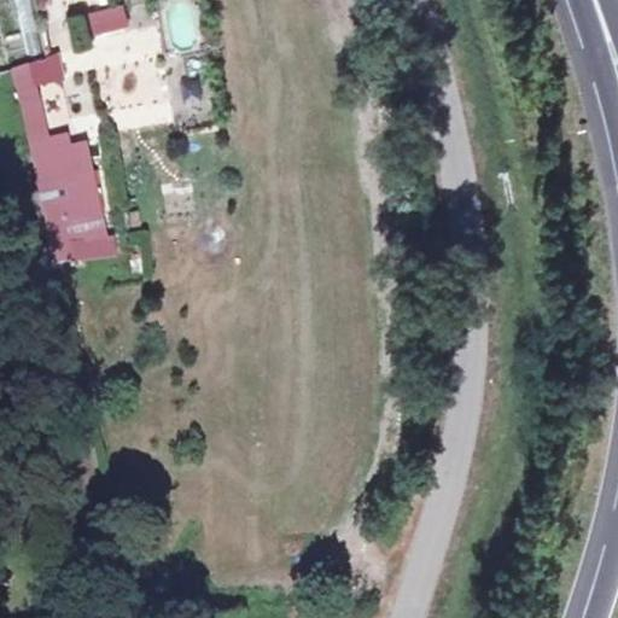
[(199,48),(193,0),(187,0),(161,3),(165,51),(199,48)]
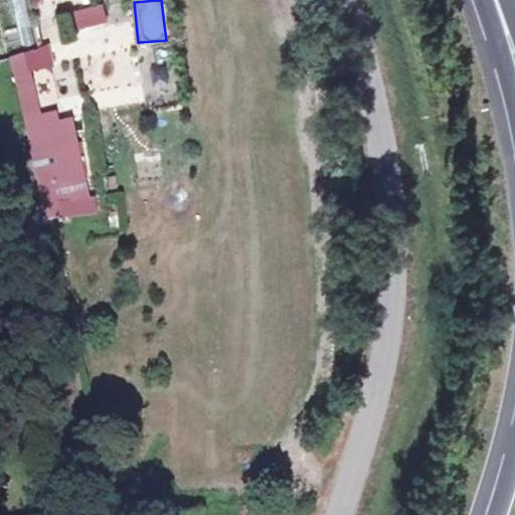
[(77,29),(107,20),(101,1),(71,10),(77,29)]
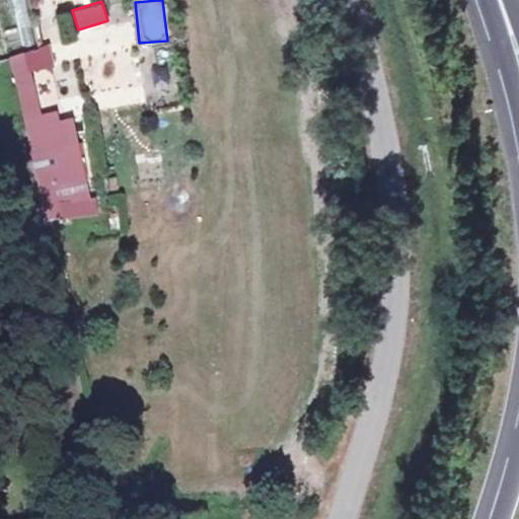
[(40,47),(22,53),(28,70),(53,66),(47,45),(40,47)]
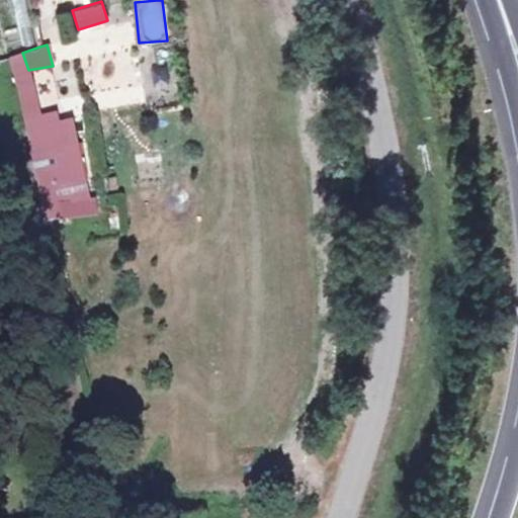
[(22,53),(9,57),(14,83),(16,83),(45,214),(59,211),(53,184),(81,178),(75,142),(45,148),(40,125),(28,70),(22,53)]
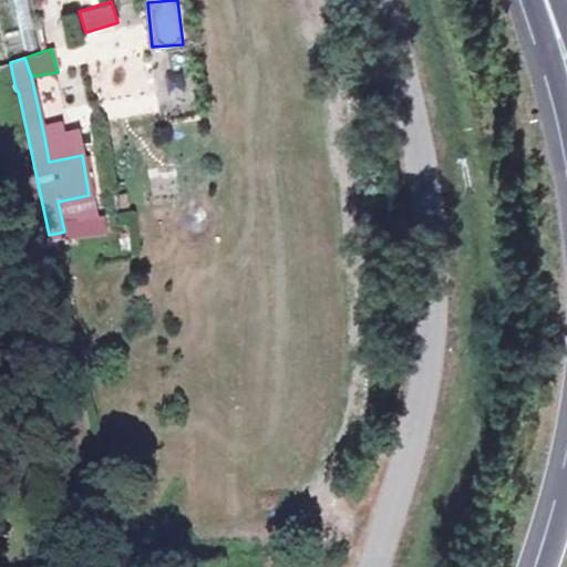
[(78,131),(44,137),(49,162),(82,155),(78,131)]
